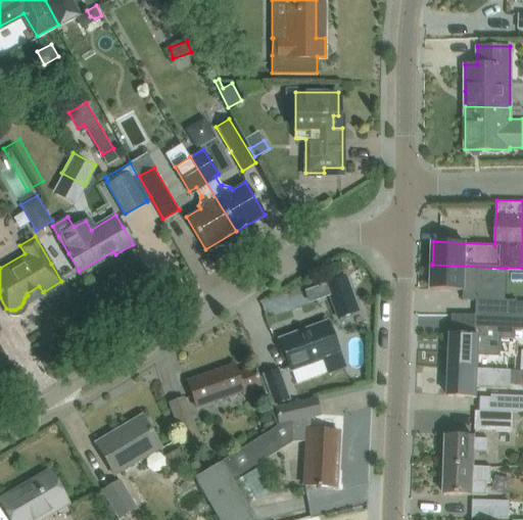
[(506,268),(432,265),(431,287),(505,290),(506,268)]
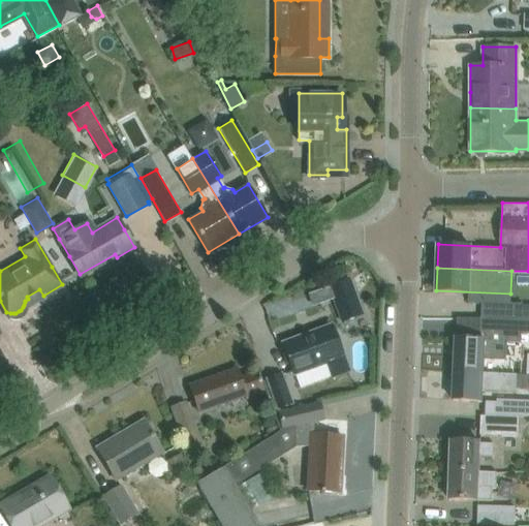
[(352,278),(333,285),(346,320),(365,313),(352,278)]
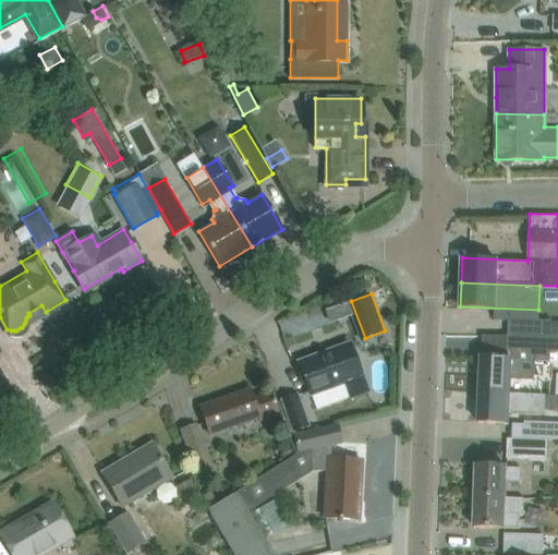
[(507,337),(557,338),(557,320),(550,321),(550,318),(507,317),(507,337)]
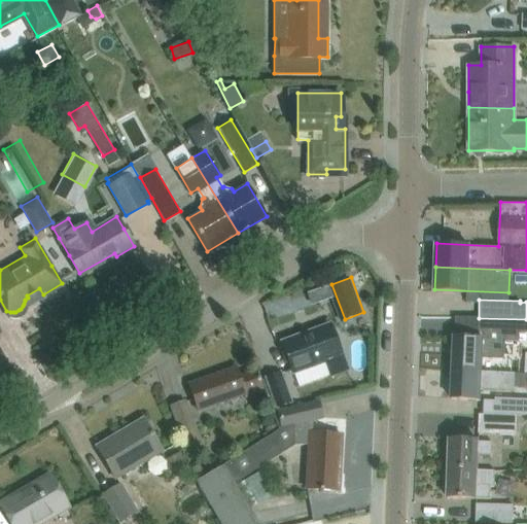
[(454,336),(453,369),(485,370),(485,369),(486,355),(518,357),(519,328),(526,328),(526,319),(479,318),(478,337),(454,336)]
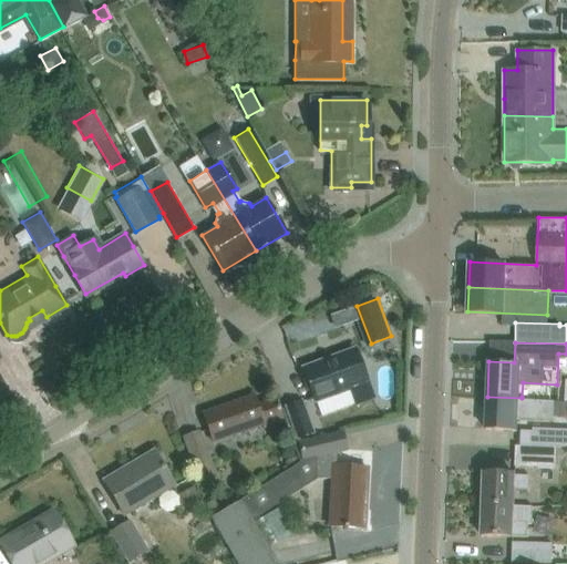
[(354,347),(303,366),(311,387),(316,399),(346,389),(367,381),(354,347)]
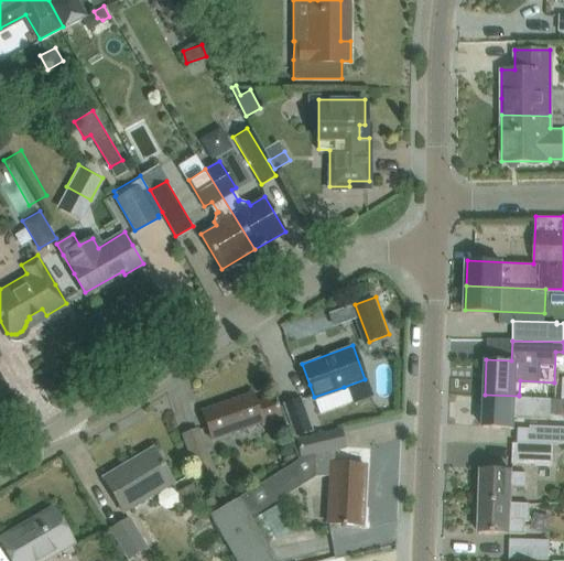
[(212,439),(260,421),(261,424),(280,417),(273,396),(256,401),(252,392),(202,409),(212,439)]
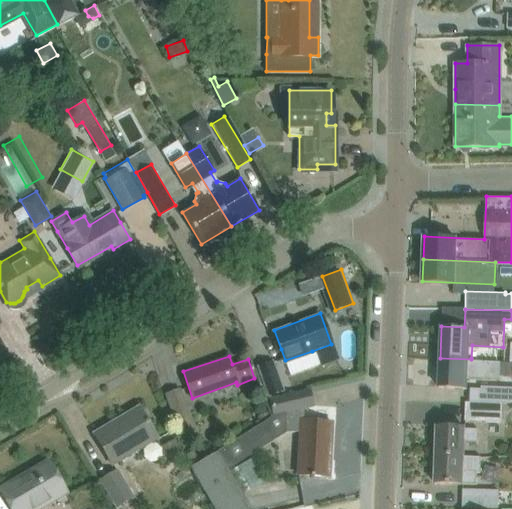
[(511,360),(471,358),(471,359),(440,358),(439,386),(466,388),(467,376),(498,377),(498,374),(511,374),(511,360)]
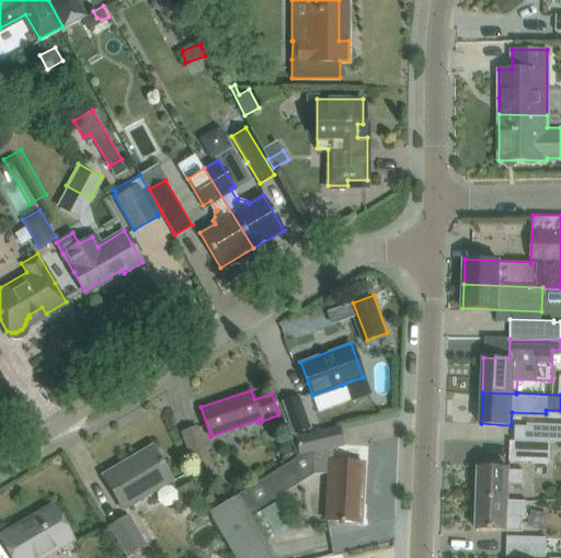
[(283,400),(294,431),(309,425),(298,395),(283,400)]
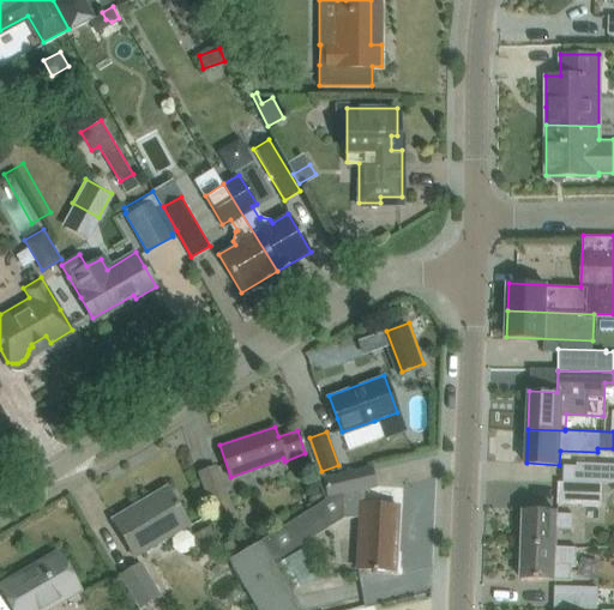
[(564,465),(563,481),(600,482),(613,483),(613,463),(576,461),(576,465),(564,465)]
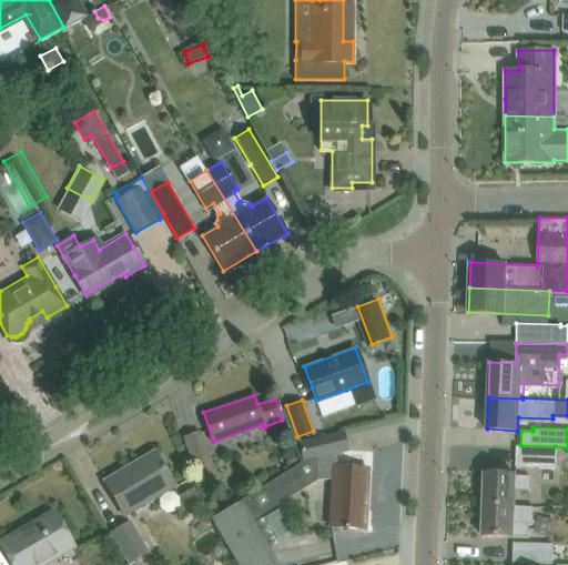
[(214,476),(205,449),(199,431),(183,436),(189,453),(198,481),(214,476)]
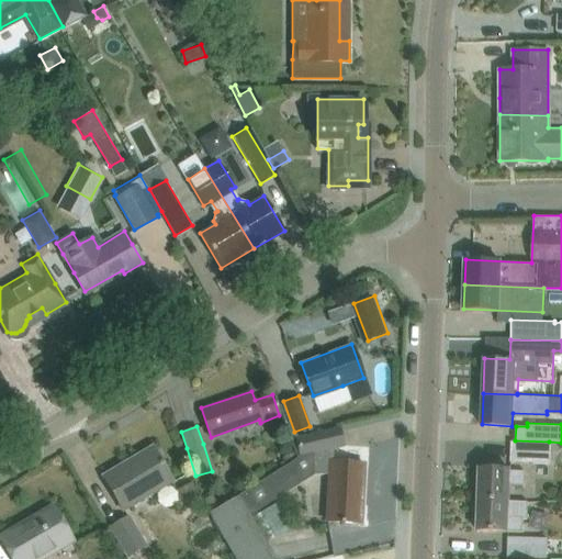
[(296,457),(247,489),(258,507),(313,473),(329,472),(326,520),(339,521),(361,522),(361,521),(355,520),(356,499),(362,499),(364,461),(333,460),(334,446),(343,444),(338,426),(317,432),(291,438),(296,457)]
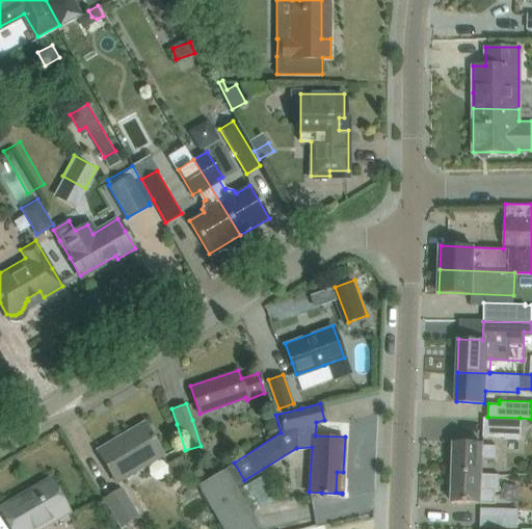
[(483,435),(520,437),(520,418),(487,417),(484,417),(483,435)]
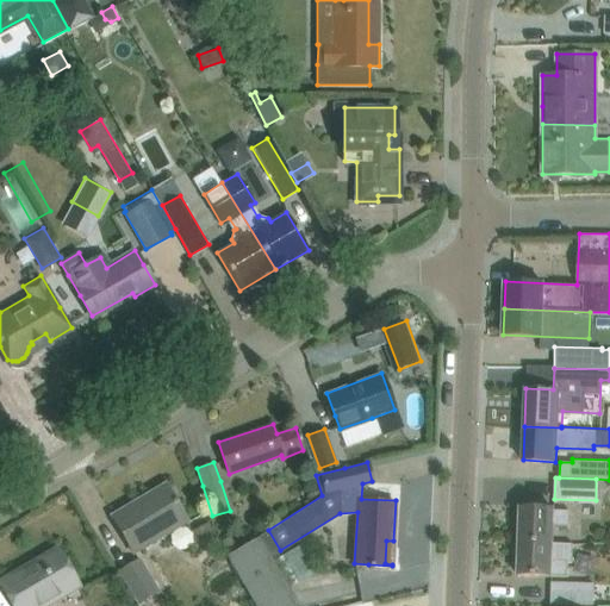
[(136,500),(112,514),(124,535),(135,553),(187,522),(168,488),(139,506),(136,500)]
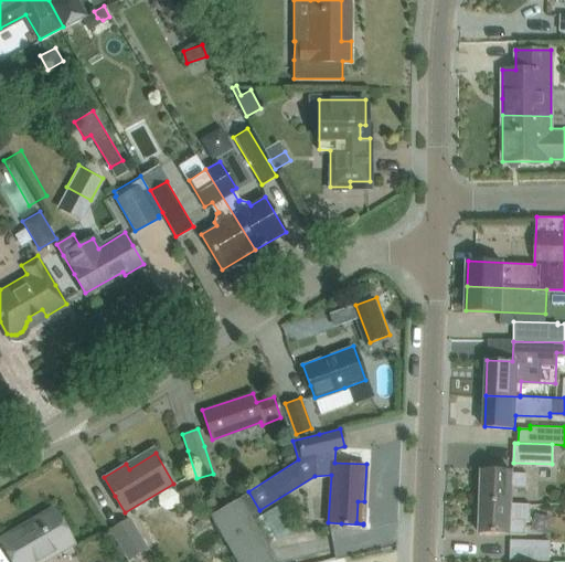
[(528,472),(504,472),(482,470),(481,501),(513,502),(513,501),(513,486),(528,487),(528,472)]
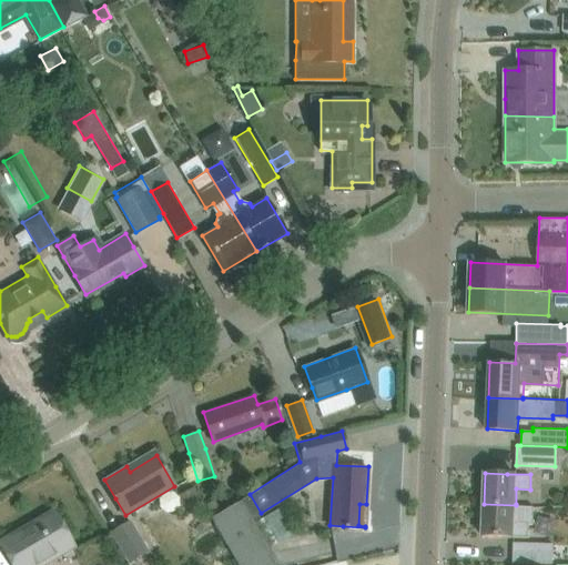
[(194,485),(179,494),(184,506),(201,497),(194,485)]
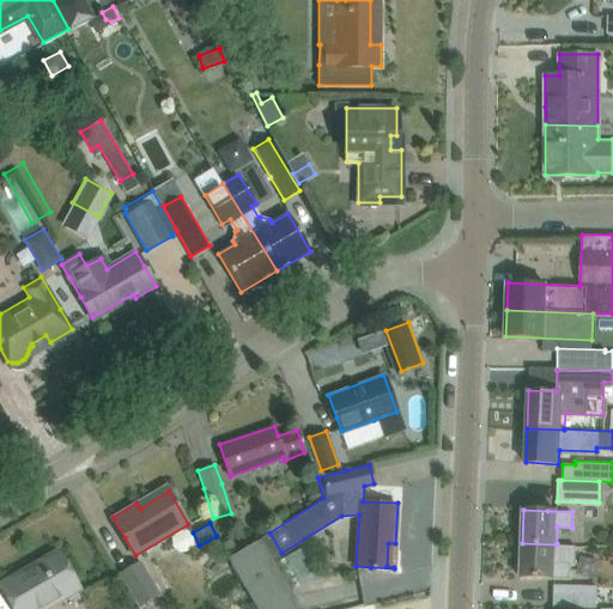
[(296,547),(308,573),(332,562),(321,536),(296,547)]
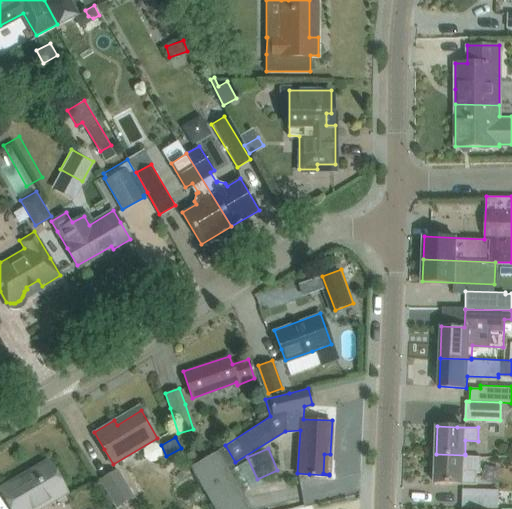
[(217,450),(190,466),(214,508),(251,508),(241,492),(228,469),(227,467),(217,450)]
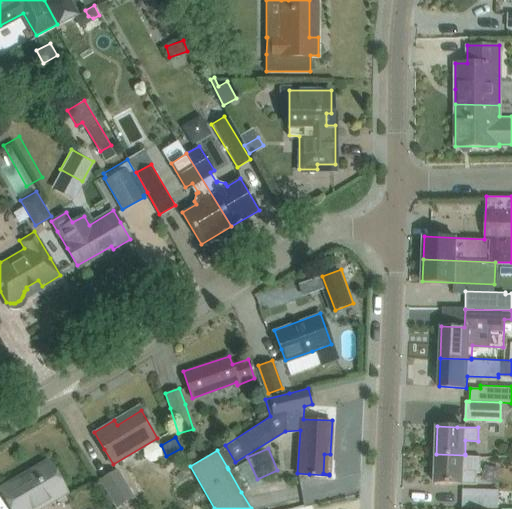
[(482,455),(465,454),(465,455),(436,454),(435,482),(476,484),(477,470),(481,470),(482,455)]
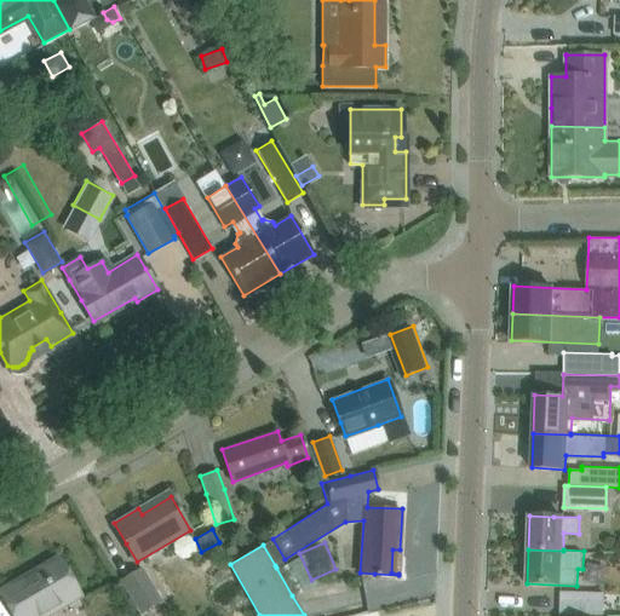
[(22,582),(19,577),(0,588),(0,592),(13,615),(44,615),(80,596),(57,556),(36,568),(39,571),(22,582)]
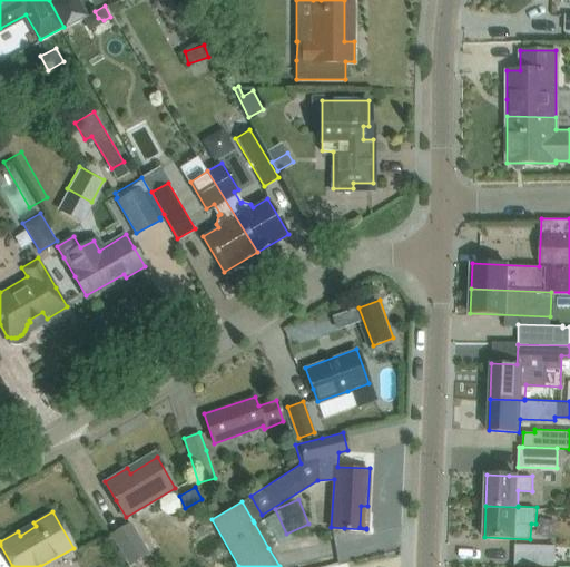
[(147,551),(129,522),(112,533),(129,561),(147,551)]
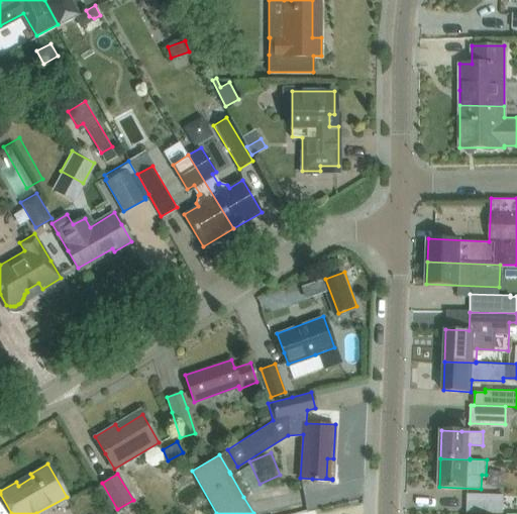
[(467,502),(467,511),(503,512),(504,504),(504,494),(468,493),(467,502)]
